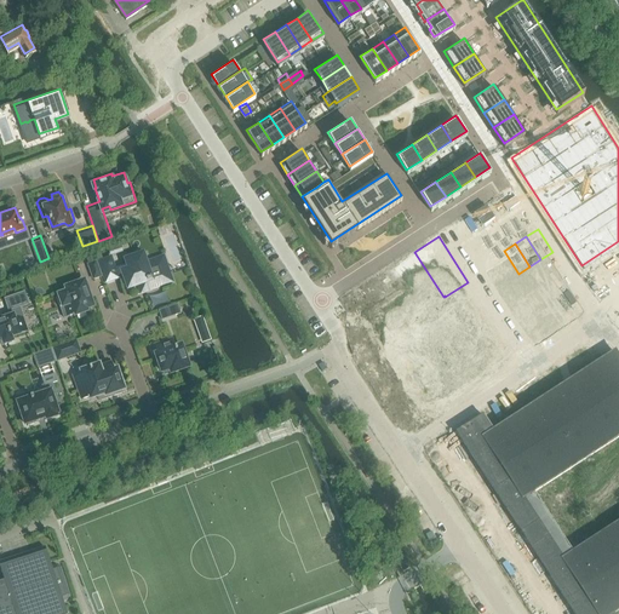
[(171,276),(165,262),(158,264),(155,254),(145,258),(142,250),(125,254),(129,264),(124,265),(126,270),(122,271),(127,283),(143,277),(145,285),(171,276)]
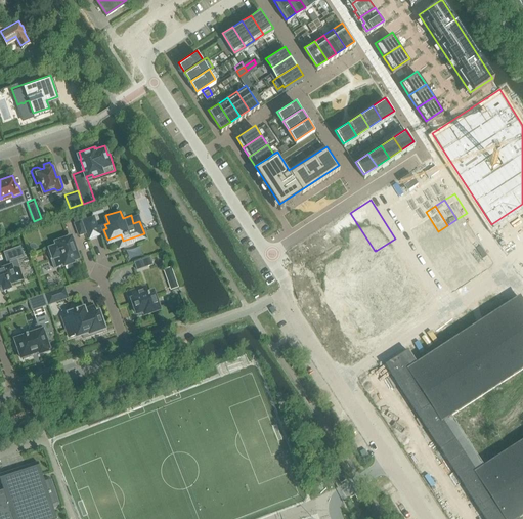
[(99,230),(93,212),(84,215),(81,216),(87,231),(88,234),(99,230)]
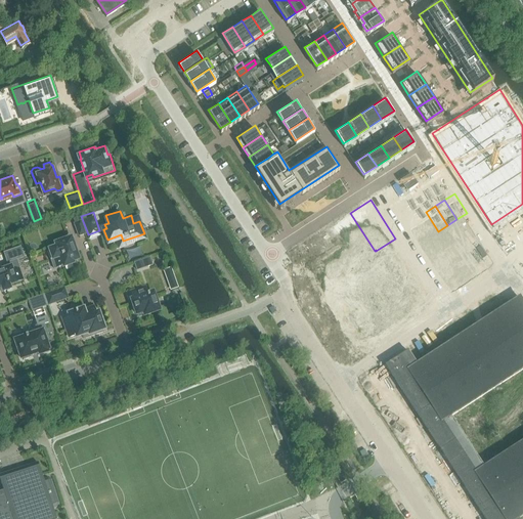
[(426,212),(417,218),(429,238),(438,231),(426,212)]
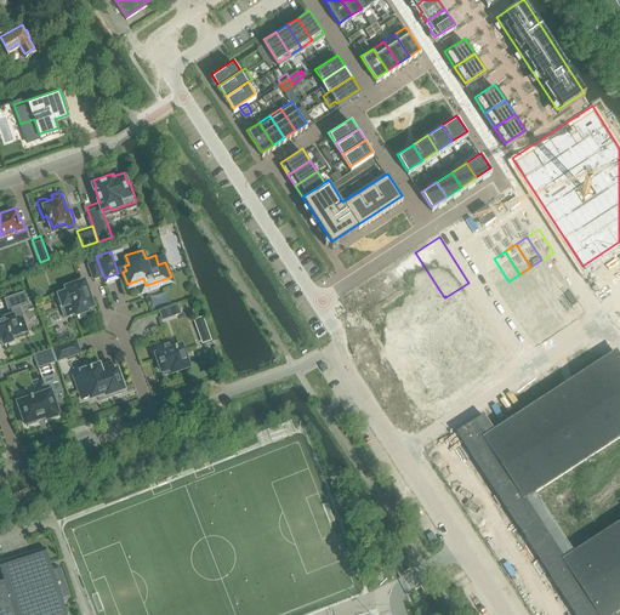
[(95,256),(87,260),(92,274),(101,272),(95,256)]
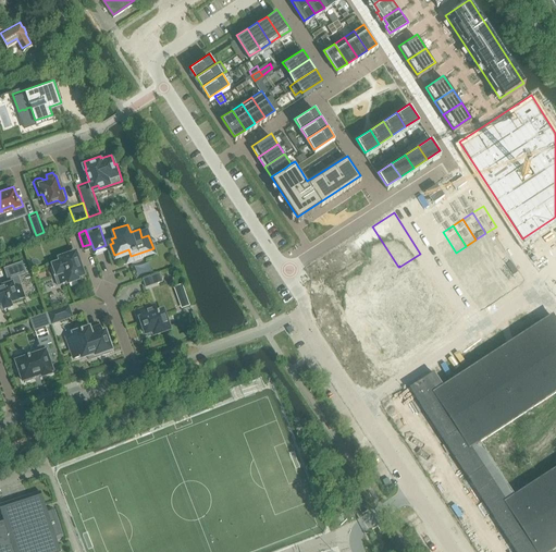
[(443,232),(432,238),(445,259),(456,253),(443,232)]
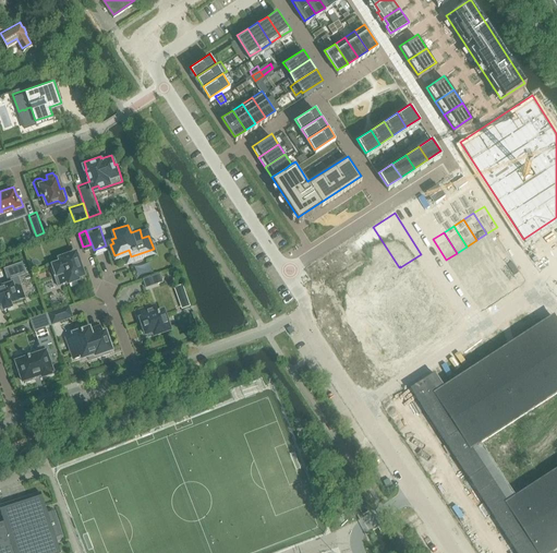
[(53,272),(57,271),(60,280),(67,278),(67,279),(77,275),(76,274),(83,272),(81,264),(77,256),(75,249),(73,250),(73,249),(60,253),(60,254),(58,254),(60,259),(49,262),(53,272)]
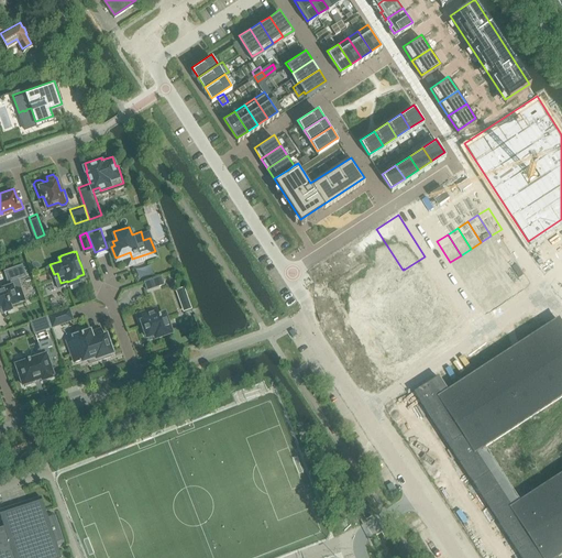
[(425,256),(404,270),(410,280),(431,266),(425,256)]
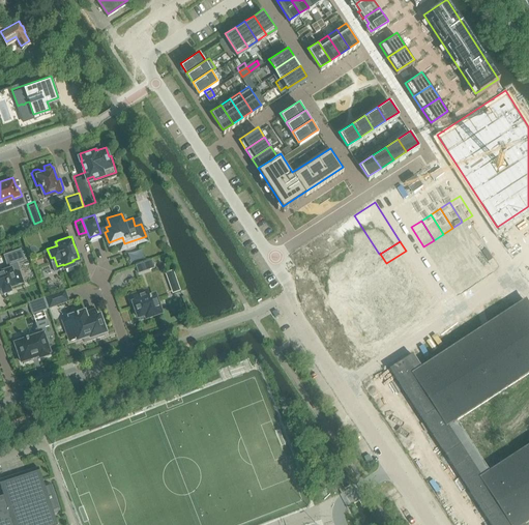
[(490,242),(479,250),(492,268),(502,262),(490,242)]
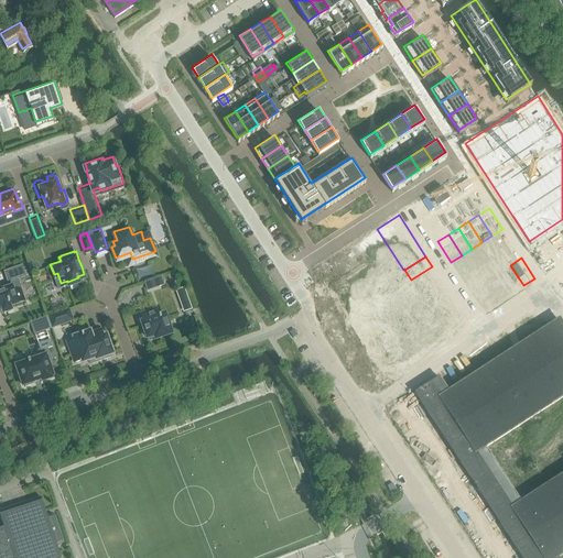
[(0,304),(1,304),(3,308),(10,305),(9,302),(24,296),(20,284),(17,274),(25,271),(21,260),(2,266),(7,277),(9,277),(11,282),(2,285),(2,284),(0,284),(0,304)]
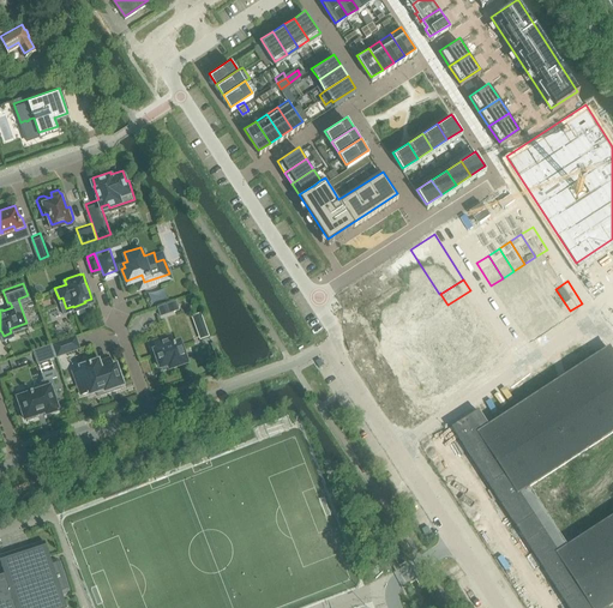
[(556,289),(545,295),(559,318),(570,311),(556,289)]
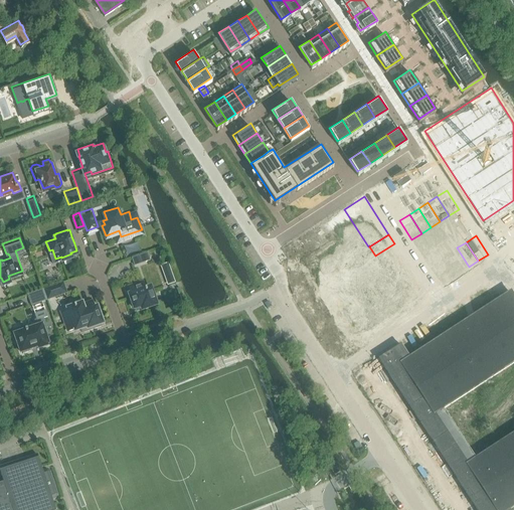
[(394,243),(375,256),(381,265),(400,252),(394,243)]
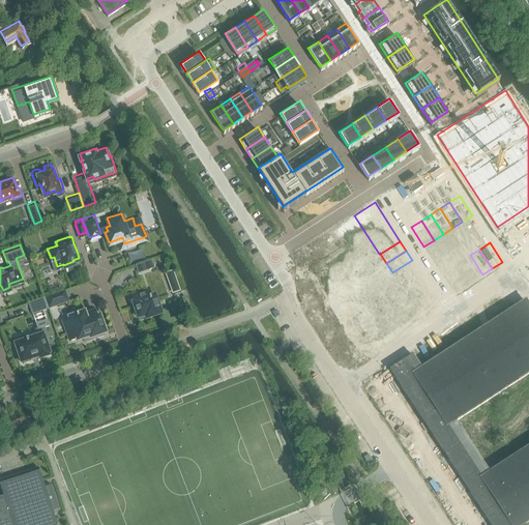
[(470,255),(461,261),(473,281),(482,274),(470,255)]
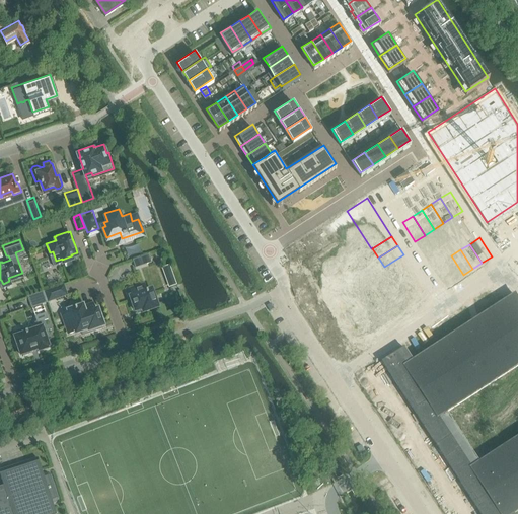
[(133,255),(135,263),(150,258),(148,250),(133,255)]
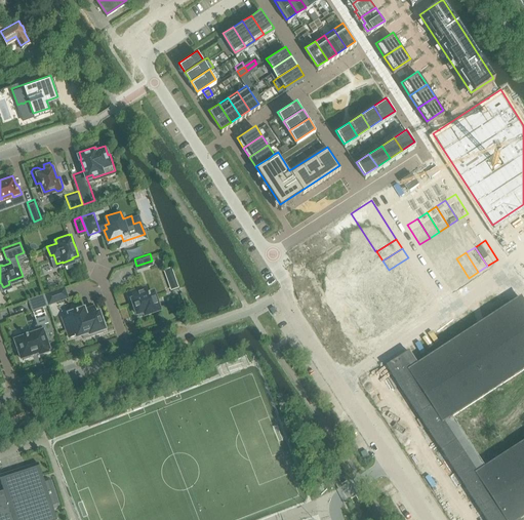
[(327,255),(308,268),(314,277),(333,265),(327,255)]
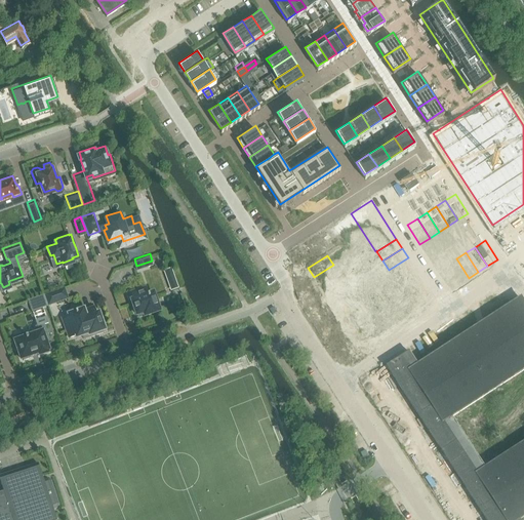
[(408,257),(389,270),(395,279),(414,267),(408,257)]
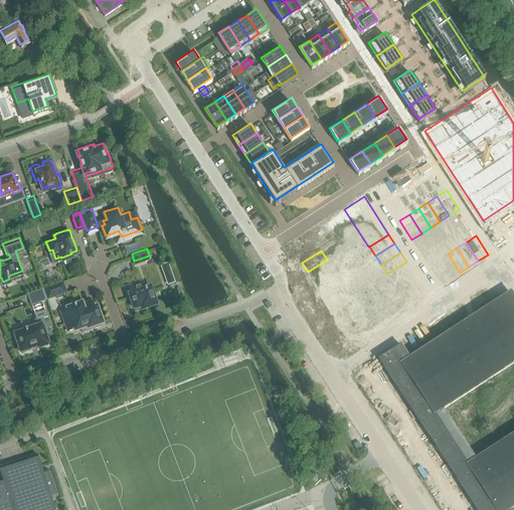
[(448,253),(439,260),(451,279),(460,273),(448,253)]
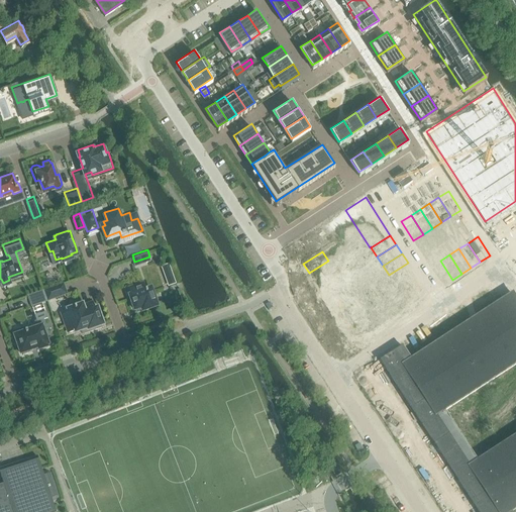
[(328,261),(309,273),(315,283),(334,271),(328,261)]
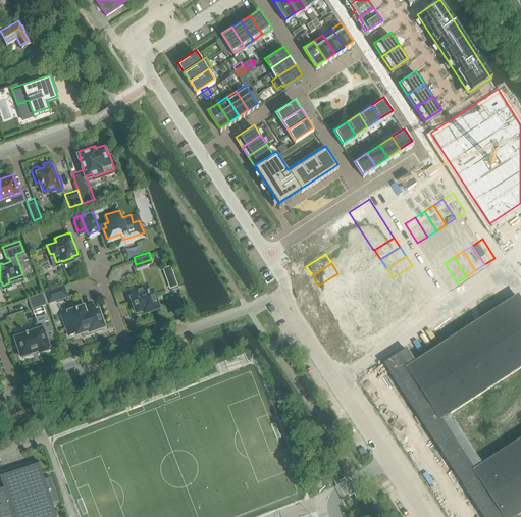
[(445,263),(435,269),(448,289),(457,282),(445,263)]
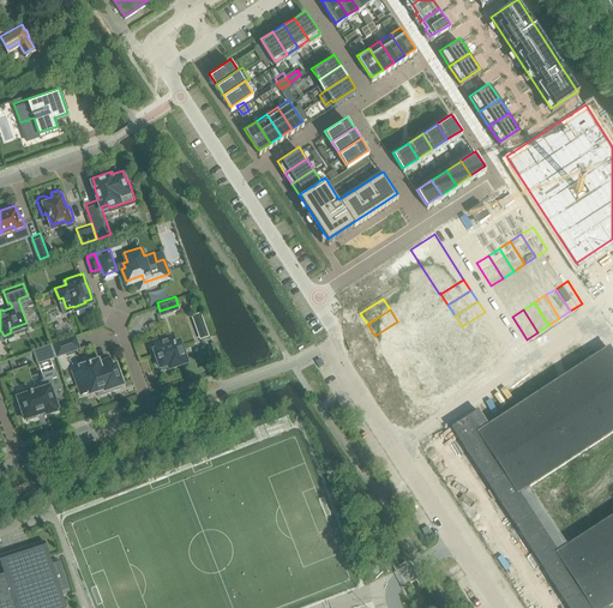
[(400,323),(377,338),(421,408),(466,379),(451,356),(449,353),(427,367),(400,323)]
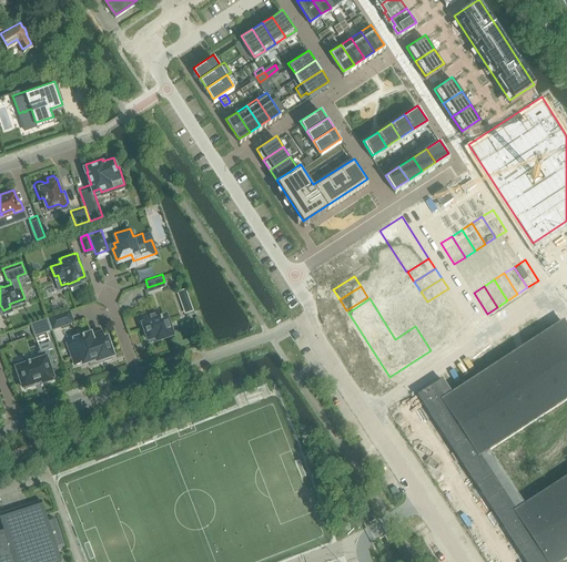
[(458,303),(447,310),(461,330),(472,324),(458,303)]
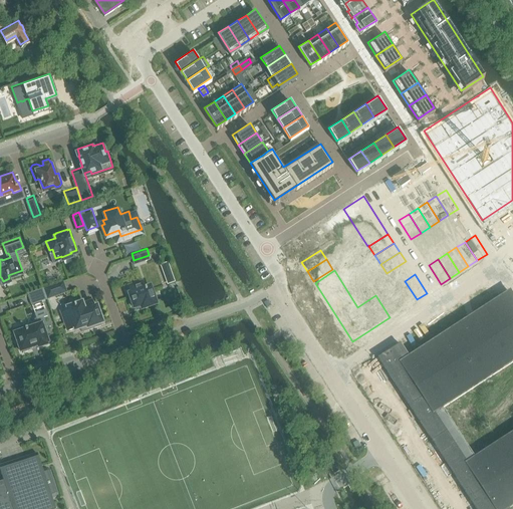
[(130,292),(127,293),(131,301),(133,301),(134,304),(140,301),(142,304),(156,299),(155,296),(151,284),(150,282),(145,284),(143,277),(131,281),(134,287),(129,289),(130,292)]
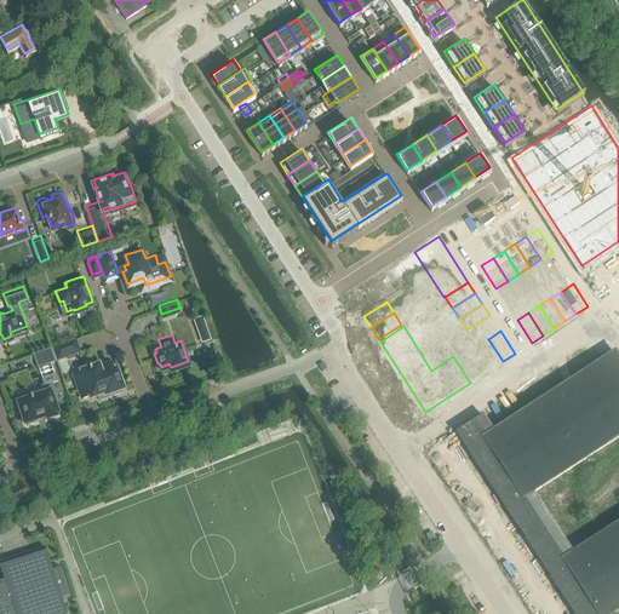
[(75,336),(52,343),(57,355),(79,346),(75,336)]
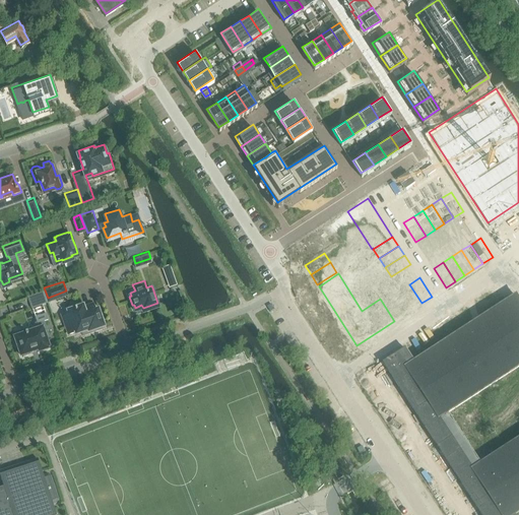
[(409,284),(400,291),(412,309),(422,303),(409,284)]
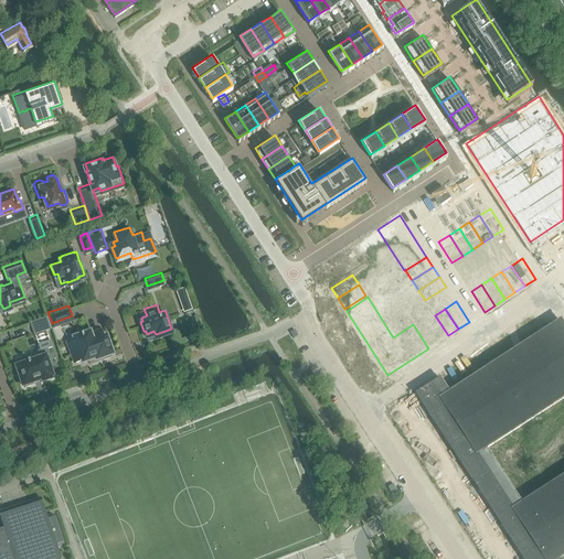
[(46,312),(29,318),(29,319),(30,318),(34,330),(50,323),(51,324),(46,312)]
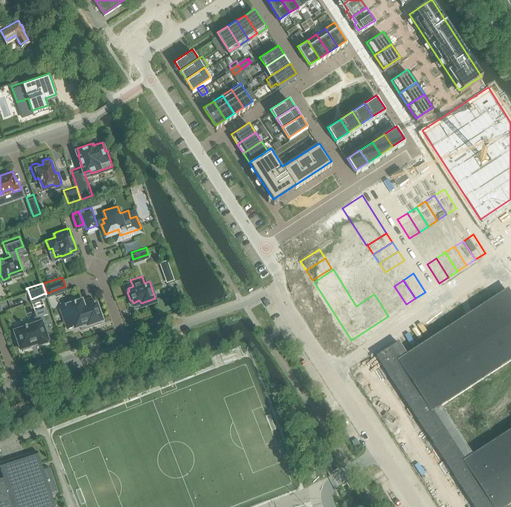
[(398,339),(376,353),(426,429),(442,453),(476,506),(507,506),(505,503),(510,498),(510,426),(472,452),(439,402),(510,355),(510,293),(506,286),(473,308),(464,314),(406,351),(398,339)]
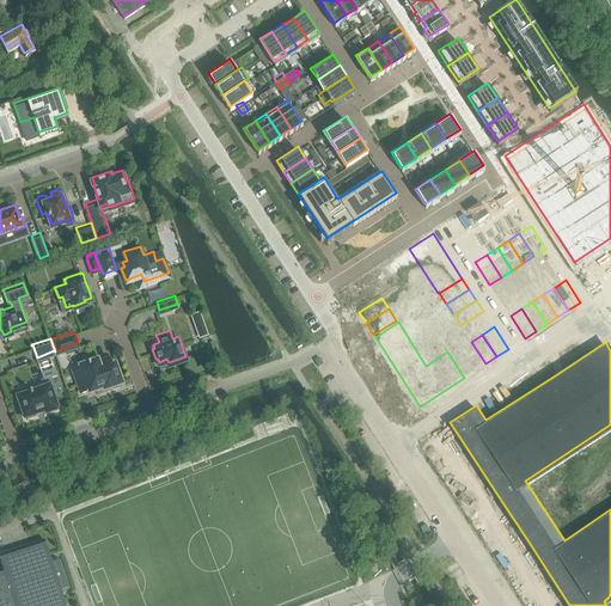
[(471,342),(460,348),(475,371),(486,363),(471,342)]
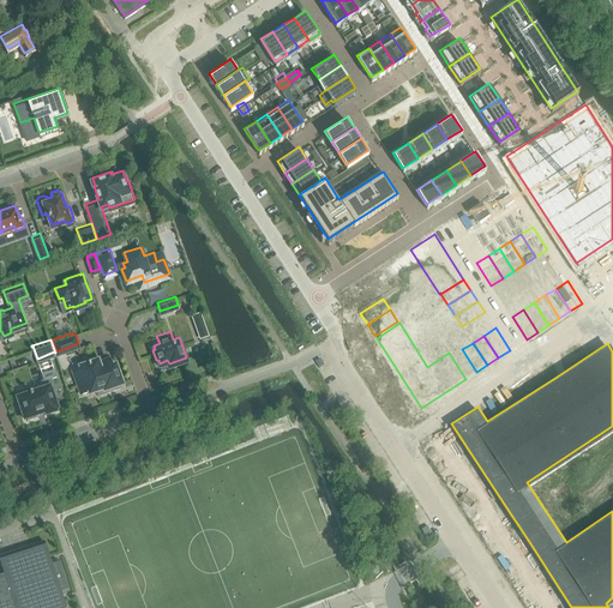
[(451,356),(466,379),(476,372),(462,349),(451,356)]
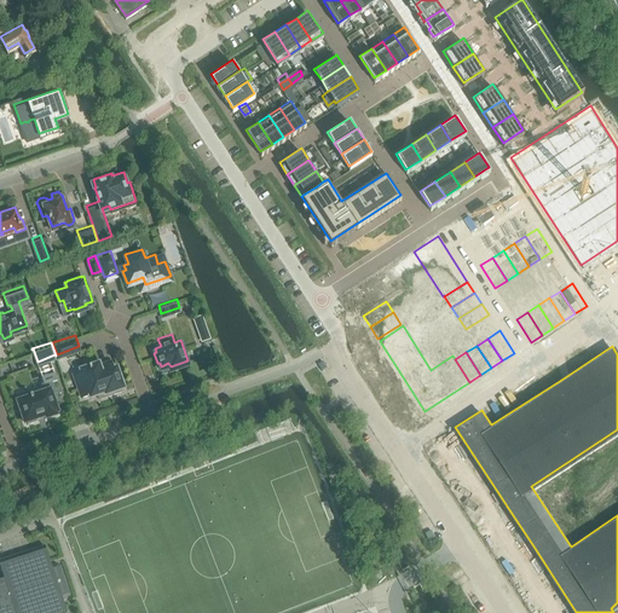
[(80,366),(73,369),(81,393),(88,391),(90,393),(104,388),(104,389),(108,388),(109,391),(120,387),(120,385),(123,383),(116,363),(113,364),(110,357),(98,360),(98,359),(80,365),(80,366)]
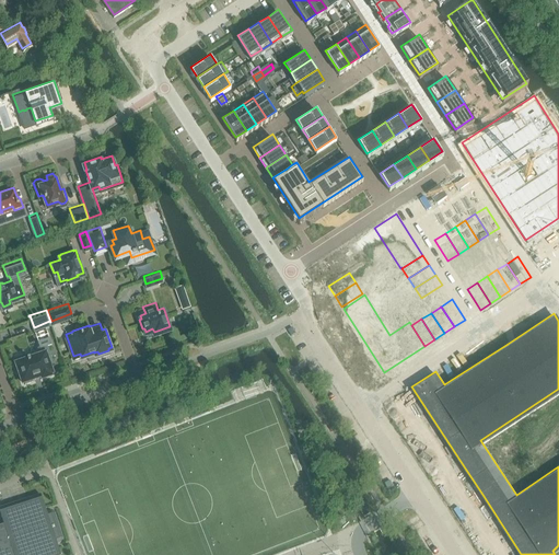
[(13,355),(15,359),(13,360),(15,368),(18,367),(22,379),(24,378),(24,380),(32,377),(32,376),(41,372),(42,374),(50,371),(49,369),(51,368),(47,356),(50,355),(46,342),(38,344),(41,350),(28,354),(26,355),(25,350),(13,355)]
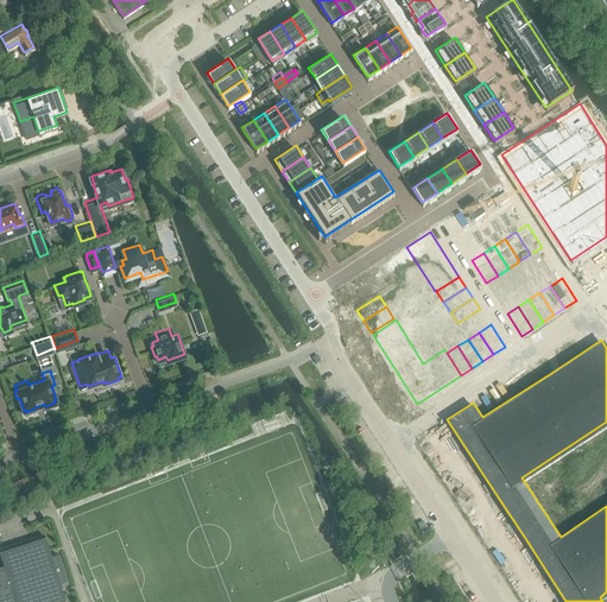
[(43,531),(0,545),(0,553),(4,564),(0,565),(0,601),(65,601),(61,584),(65,583),(68,577),(59,551),(54,549),(49,550),(43,531)]
